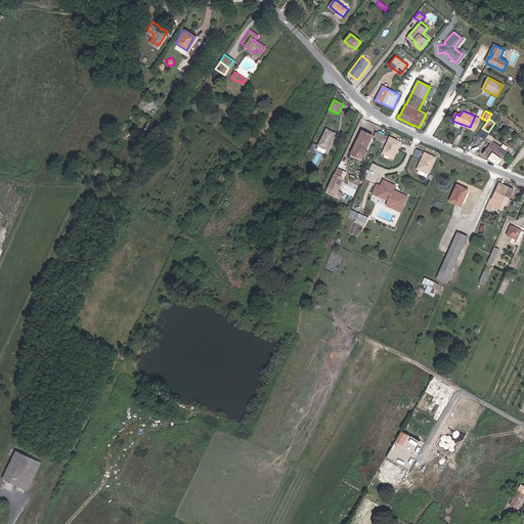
[(328,149),(336,133),(326,129),(318,145),(328,149)]
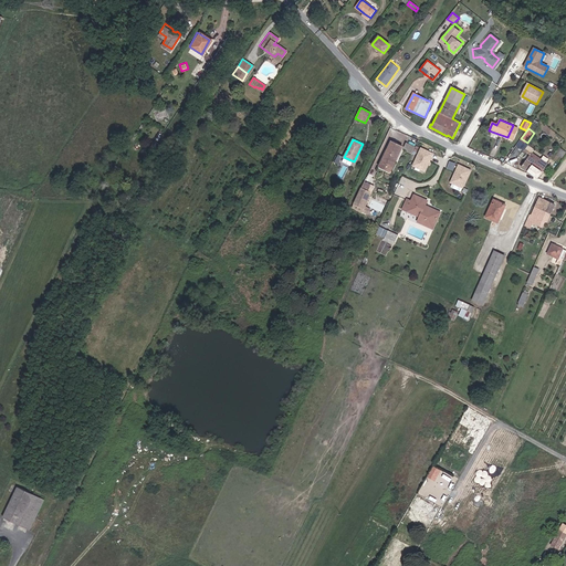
[(391,143),(385,156),(388,158),(392,148),(401,152),(402,148),(391,143)]
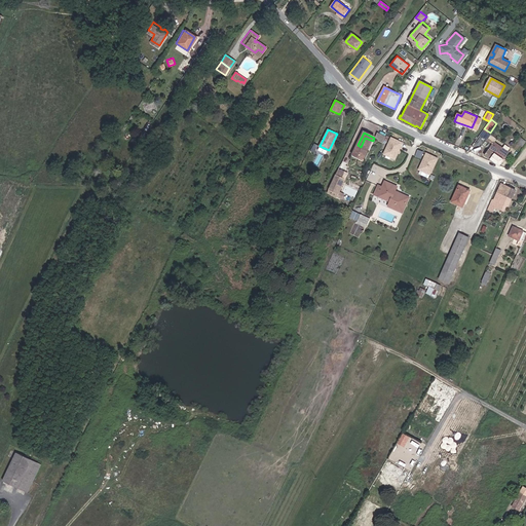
[(525,141),(519,137),(512,147),(517,150),(520,145),(522,147),(525,141)]
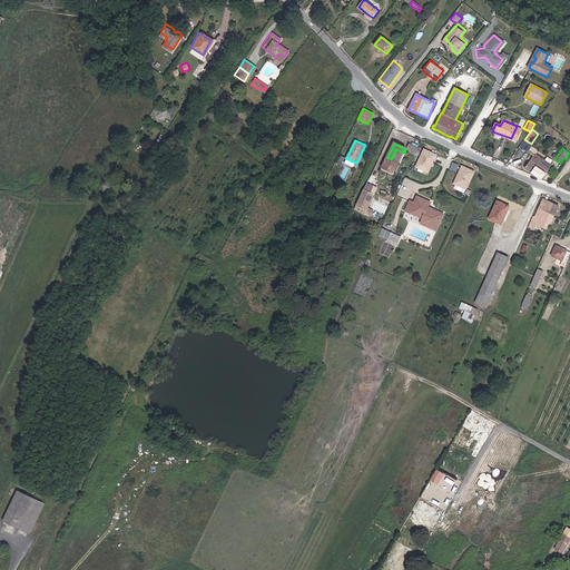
[(391,159),(387,157),(382,169),(393,175),(404,153),(395,149),(391,159)]
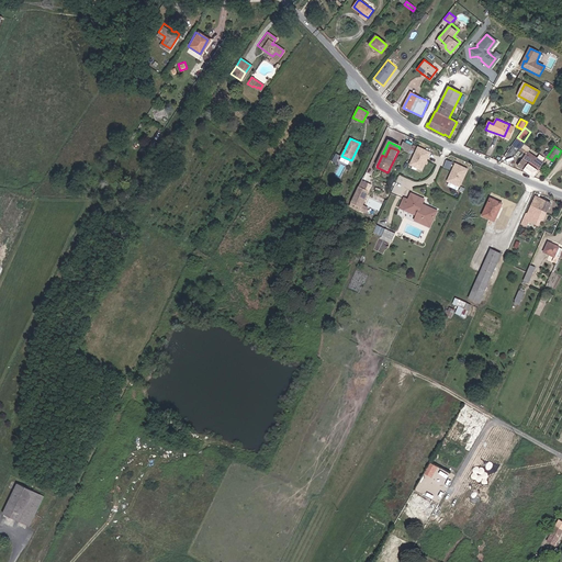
[(543,163),(527,152),(517,166),(534,177),(543,163)]
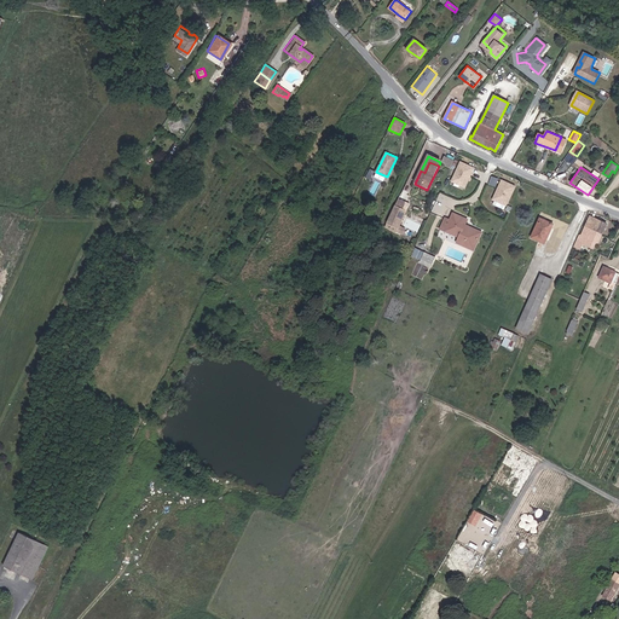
[(474,195),(479,184),(481,185),(486,174),(474,168),(463,190),(474,195)]
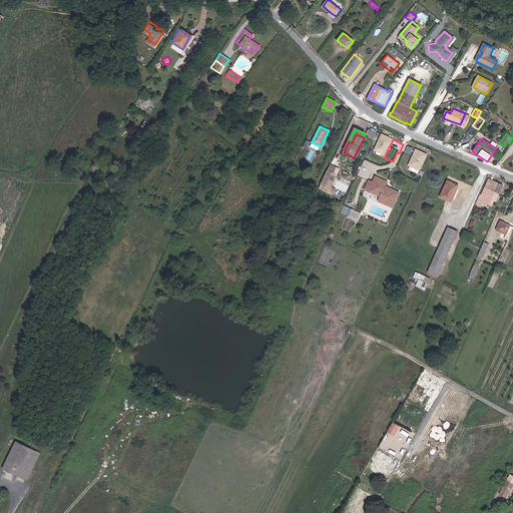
[(407,145),(405,152),(412,154),(414,147),(407,145)]
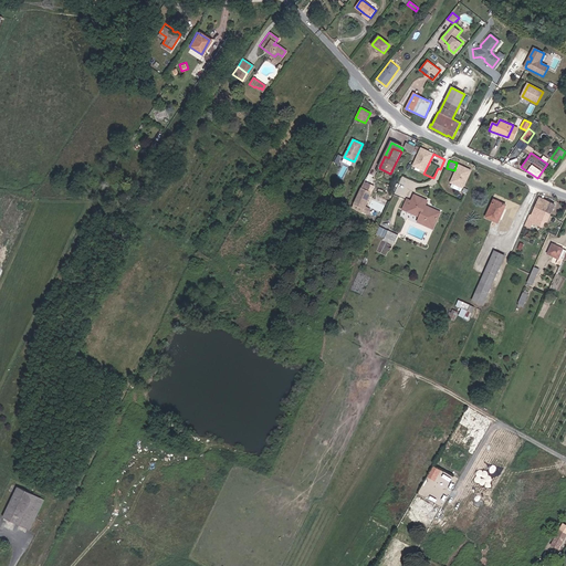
[(461,190),(471,171),(459,166),(454,176),(457,176),(451,186),(461,190)]
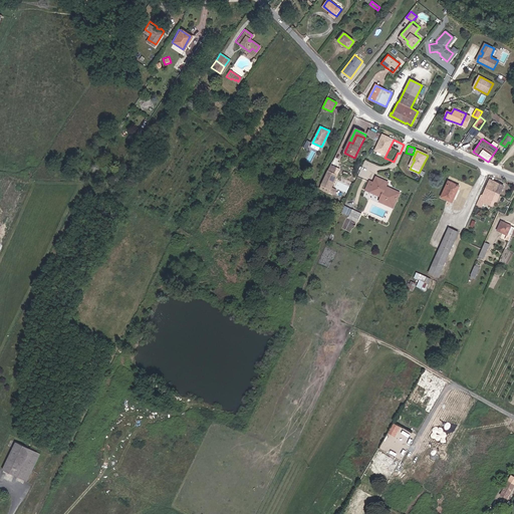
[(327,173),(321,187),(330,192),(336,177),(327,173)]
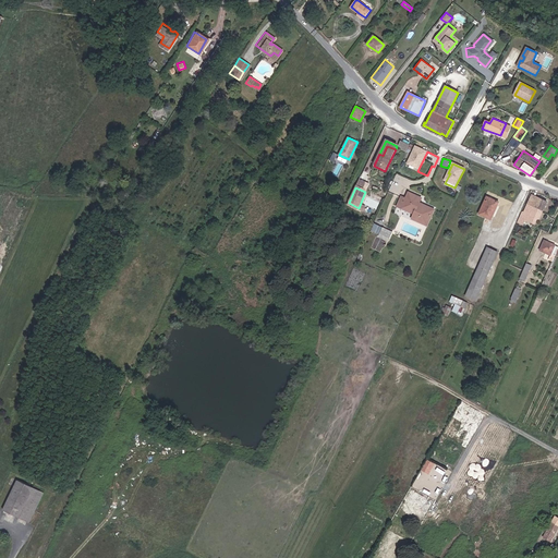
[(423,208),(424,206),(420,204),(422,199),(408,193),(405,199),(402,197),(397,207),(413,215),(413,216),(425,222),(428,216),(432,217),(435,211),(428,207),(427,210),(423,208)]
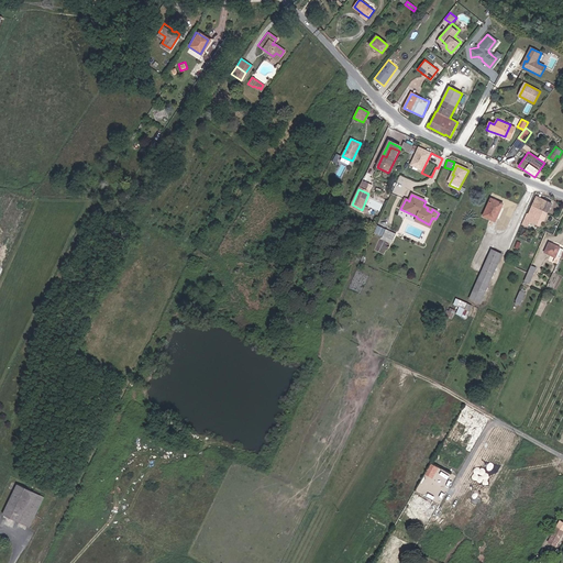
[(538,197),(532,208),(549,214),(553,203),(538,197)]
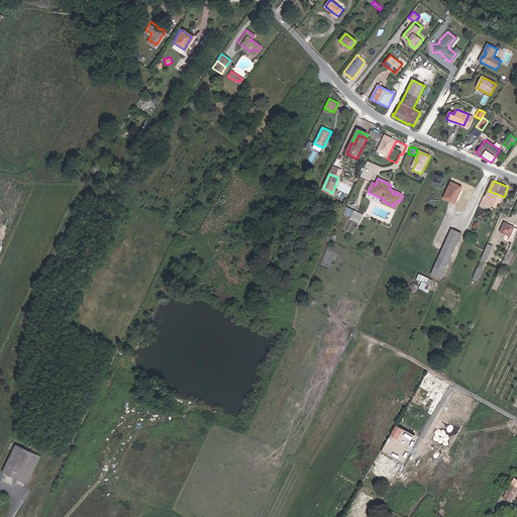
[(463,188),(451,183),(444,199),(456,204),(463,188)]
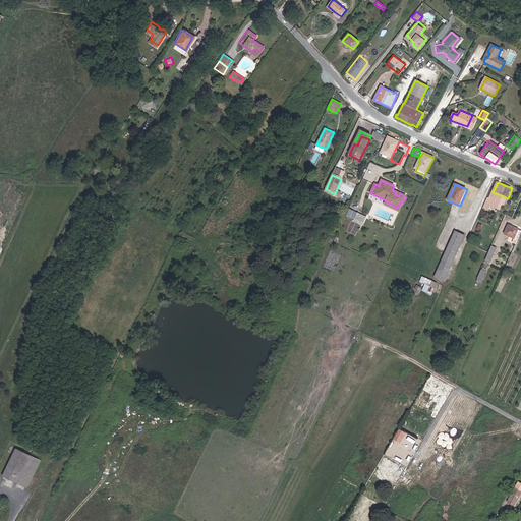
[(508,198),(493,192),(489,199),(487,198),(483,209),(488,211),(490,207),(500,211),(502,205),(505,206),(508,198)]
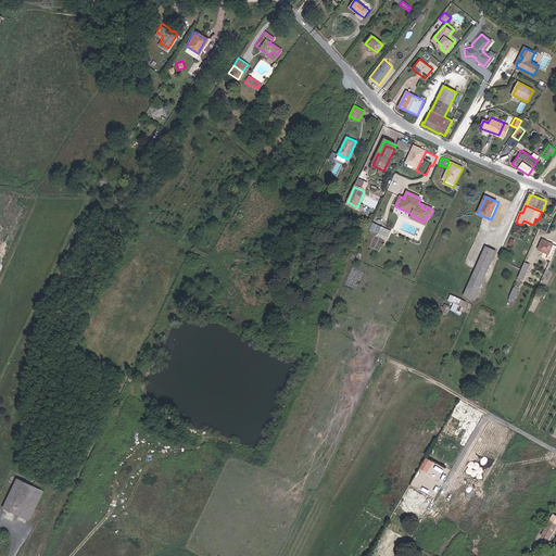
[(424,222),(412,215),(409,218),(426,226),(430,216),(427,215),(424,222)]
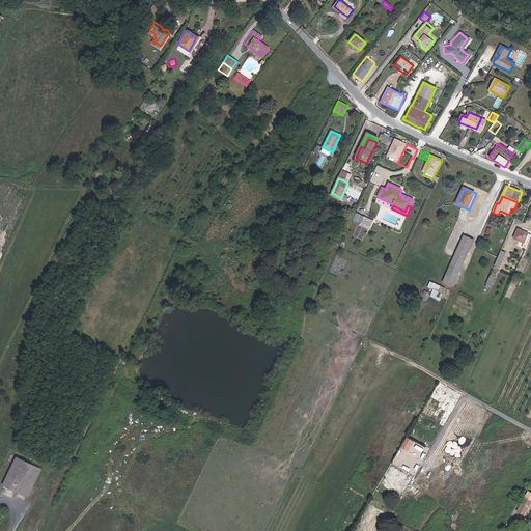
[(365,219),(362,225),(370,229),(373,222),(365,219)]
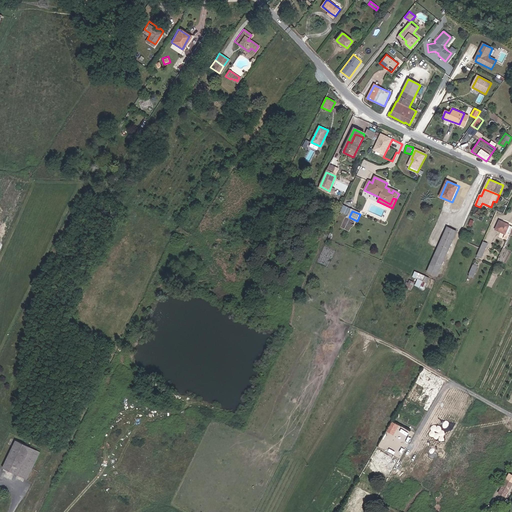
[(510,234),(511,229),(511,227),(511,225),(500,221),(496,231),(506,236),(508,233),(510,234)]
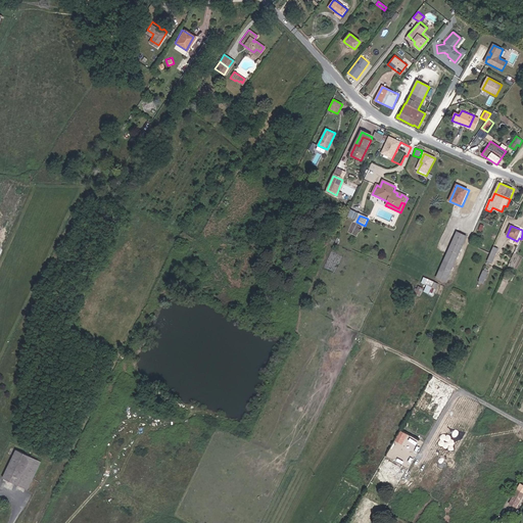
[(446,283),(468,237),(458,233),(437,278),(446,283)]
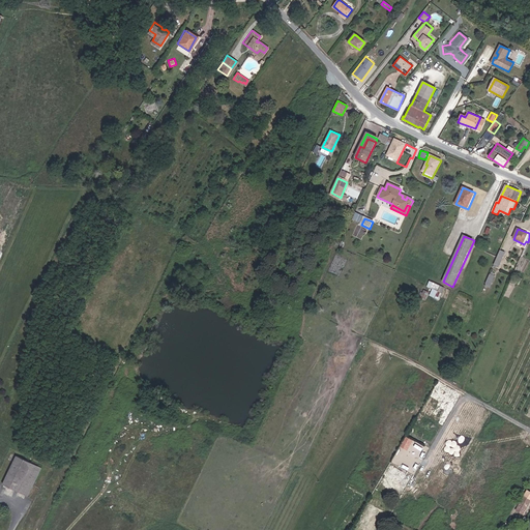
[(499,267),(505,253),(501,251),(494,265),(499,267)]
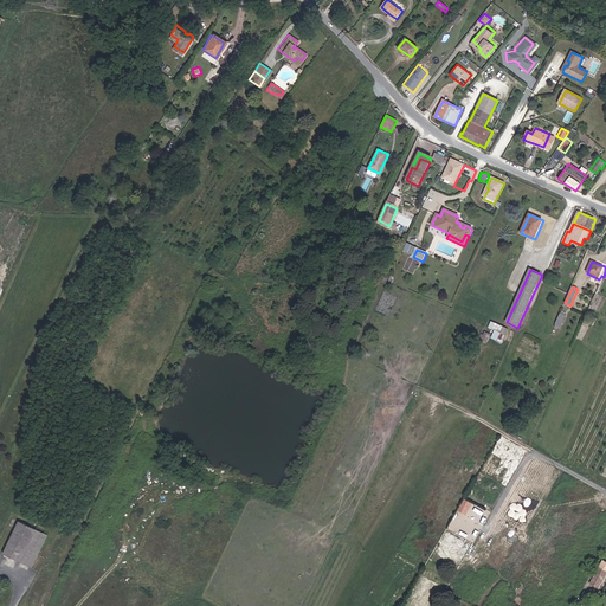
[(560,330),(567,316),(561,314),(555,328),(560,330)]
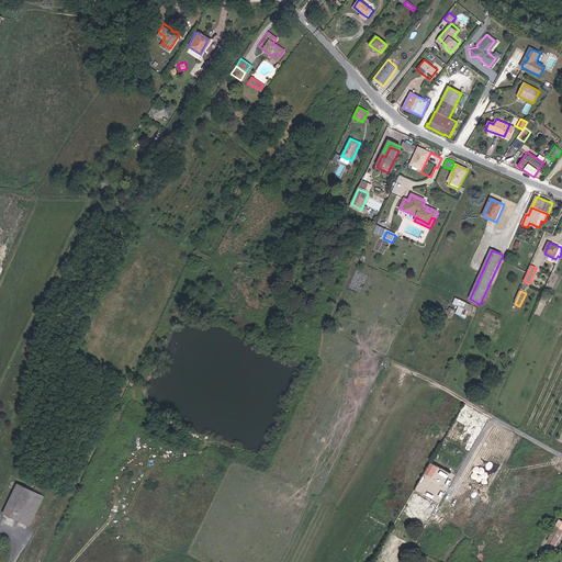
[(472,306),(456,299),(453,305),(459,307),(456,314),(465,318),(467,316),(468,316),(472,306)]
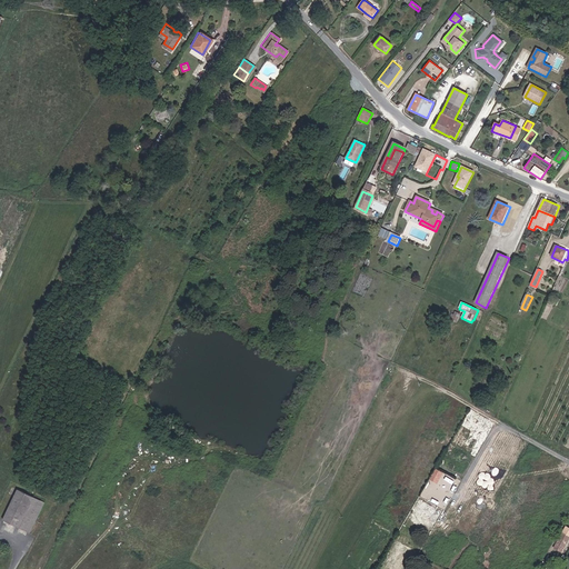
[(19,491),(3,521),(30,533),(45,503),(19,491)]
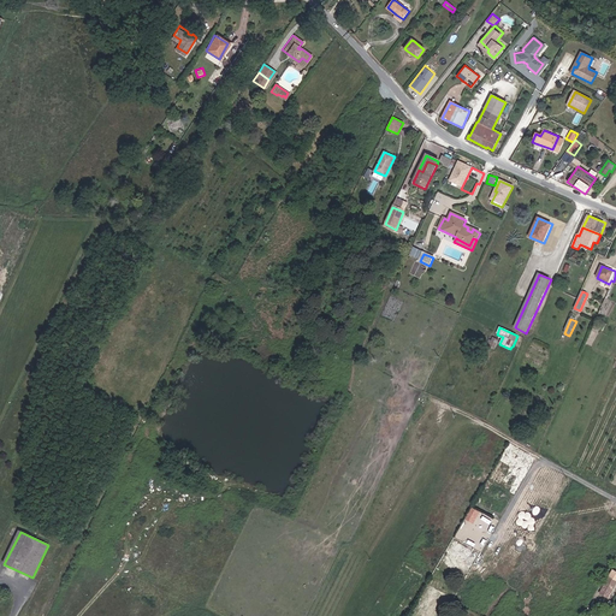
[(608,597),(615,582),(615,573),(612,570),(600,593),(608,597)]
